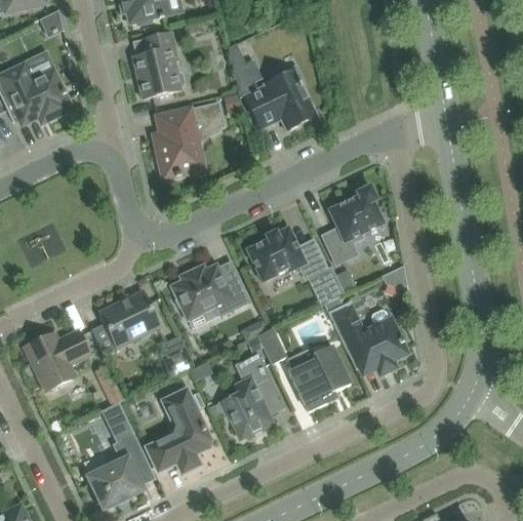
[(3,0),(6,11),(47,2),(46,0),(3,0)]
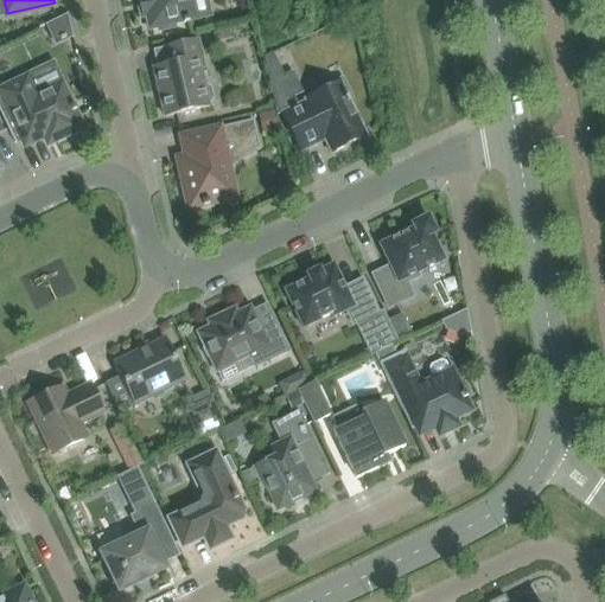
[(148,6),(146,7),(151,26),(160,24),(160,27),(176,24),(176,20),(185,18),(185,20),(191,18),(190,17),(197,15),(193,0),(147,0),(148,6)]
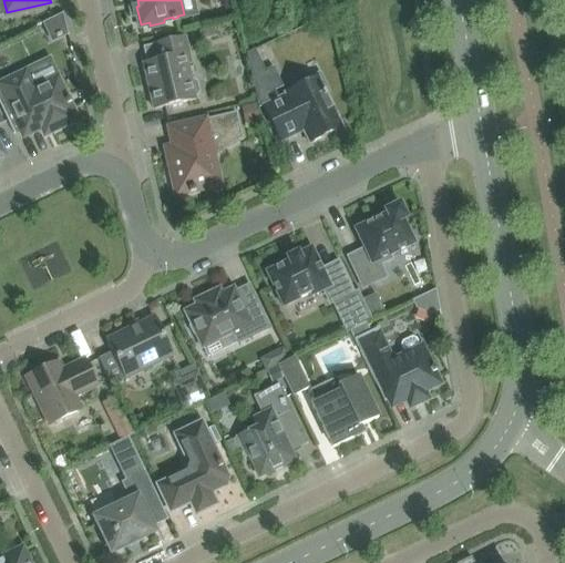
[(64,9),(51,17),(52,24),(64,29),(69,28),(64,9)]
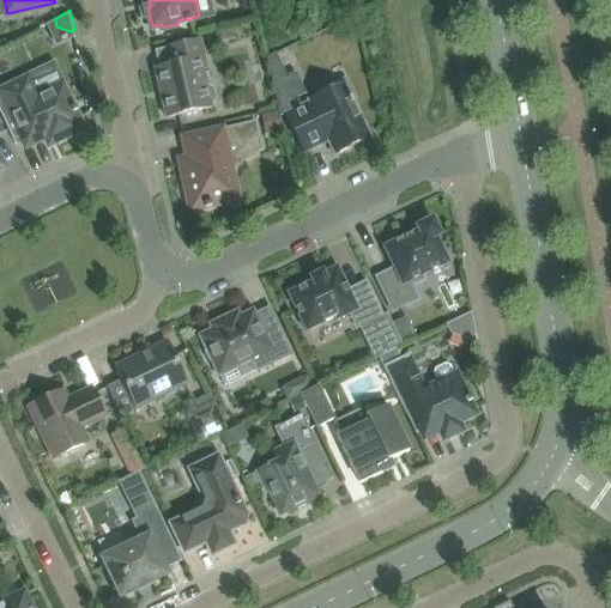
[(233,26),(217,30),(218,37),(234,35),(233,26)]
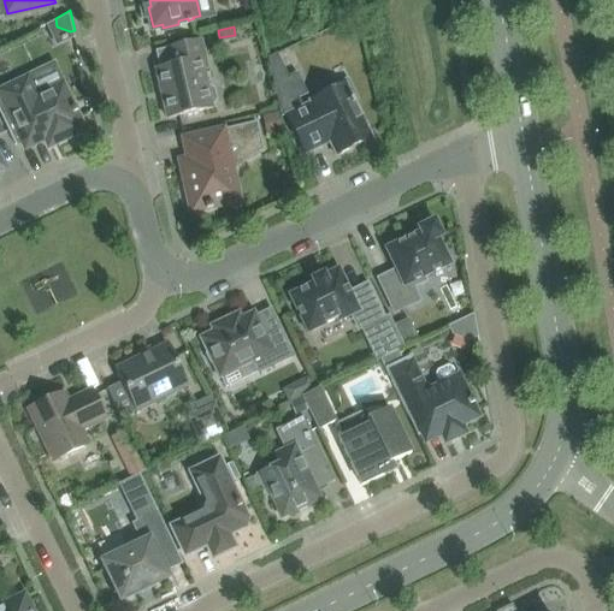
[(173,63),(158,66),(161,84),(164,84),(166,96),(165,96),(169,114),(213,105),(212,101),(216,100),(217,98),(218,96),(216,85),(213,84),(211,83),(207,64),(208,64),(202,37),(170,45),(173,63)]
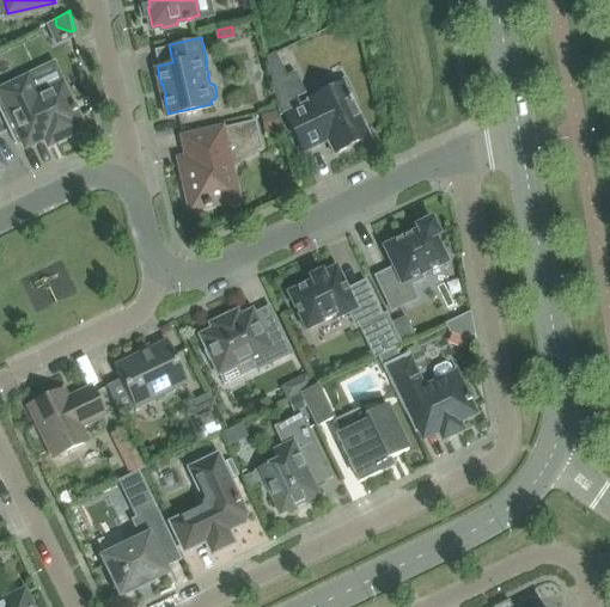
[(273,80),(288,73),(276,50),(267,55),(273,80)]
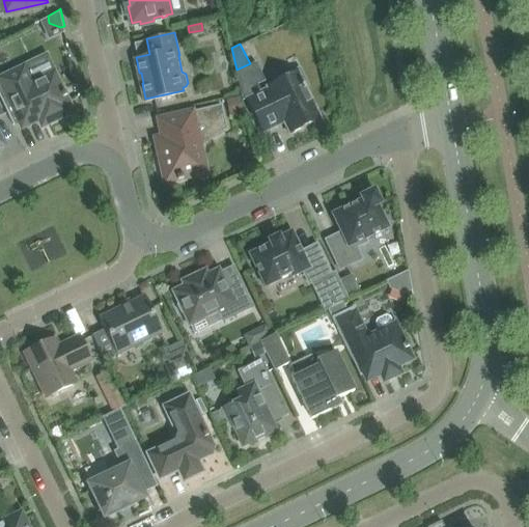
[(43,125),(52,120),(70,111),(66,105),(72,103),(67,93),(65,90),(55,70),(33,80),(25,63),(0,75),(0,91),(15,121),(20,119),(23,126),(39,117),(43,125)]
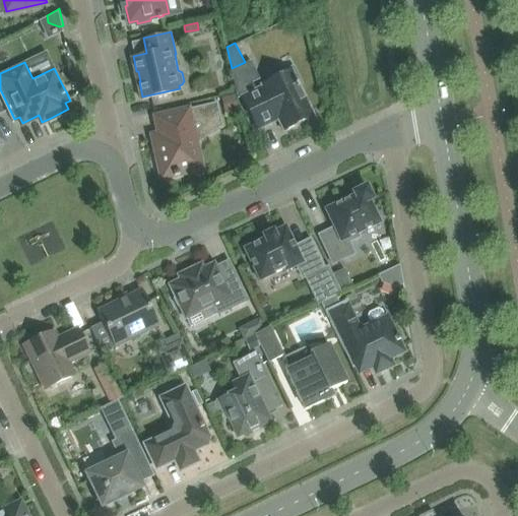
[(284,128),(315,114),(300,82),(303,81),(295,64),(274,74),(275,76),(263,82),(263,84),(243,94),(258,127),(273,120),(272,119),(278,116),(284,128)]
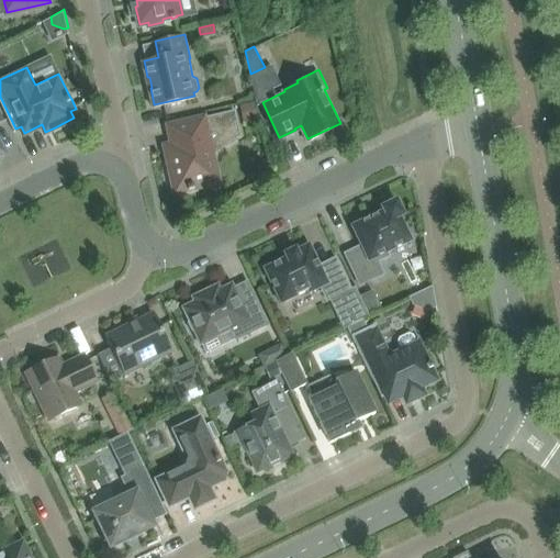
[(255,99),(241,102),(244,119),(258,115),(255,99)]
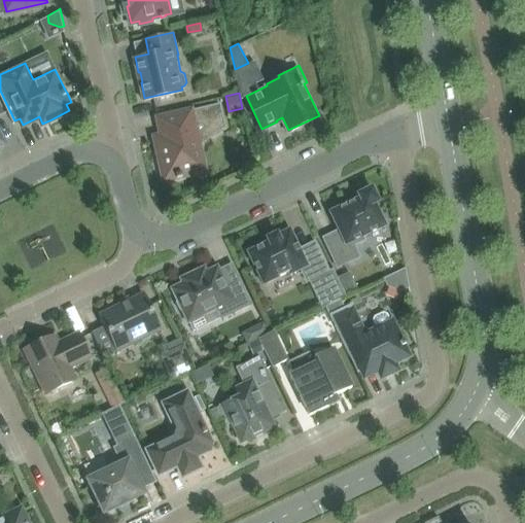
[(191,108),(159,115),(163,133),(160,134),(163,150),(159,151),(161,158),(159,161),(161,170),(164,172),(165,178),(198,171),(206,169),(200,140),(226,126),(221,102),(191,108)]
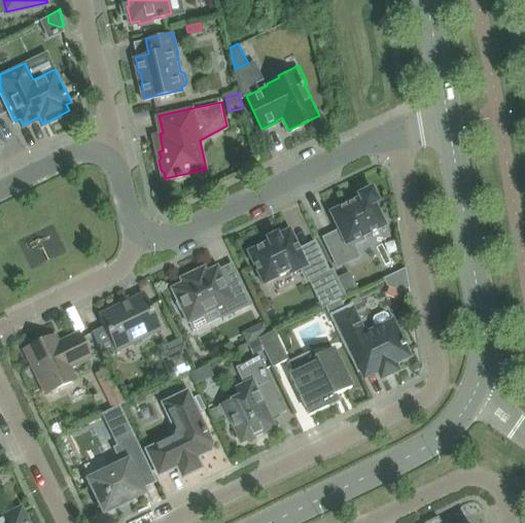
[(360,196),(337,207),(331,210),(340,229),(324,236),(339,265),(359,254),(354,242),(364,237),(362,235),(386,223),(376,201),(379,200),(373,185),(358,193),(360,196)]
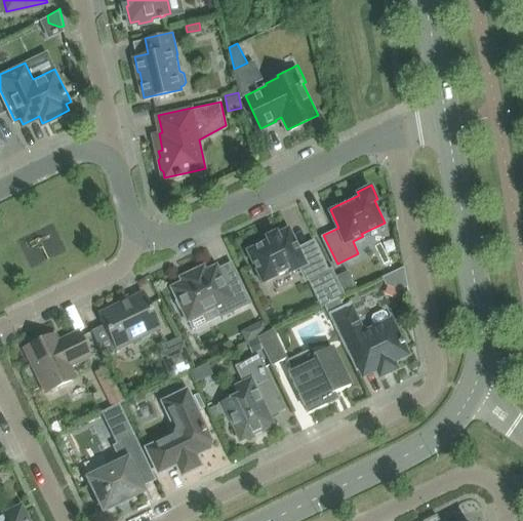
[(307,278),(328,268),(315,239),(299,246),(289,226),(277,232),(277,230),(274,232),(275,233),(270,236),(269,234),(267,235),(268,239),(248,248),(264,281),(289,268),(291,271),(302,266),(307,278)]
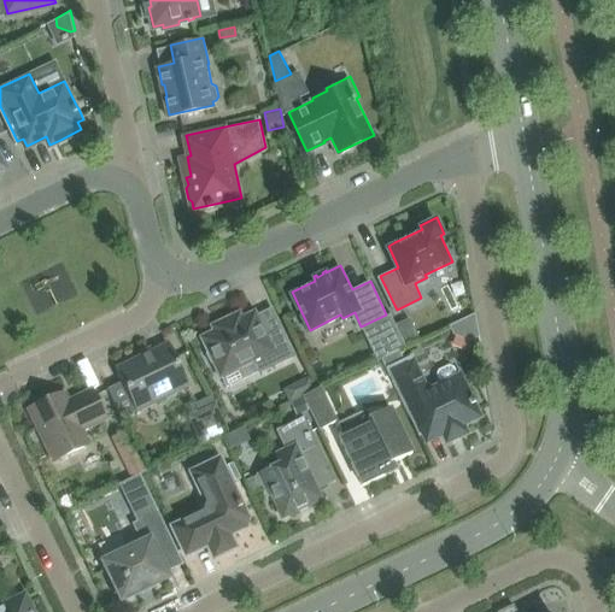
[(221,374),(223,374),(255,358),(261,370),(296,353),(277,316),(262,323),(256,310),(242,316),(240,311),(214,323),(216,329),(203,335),(209,347),(208,351),(211,360),(215,362),(221,374)]
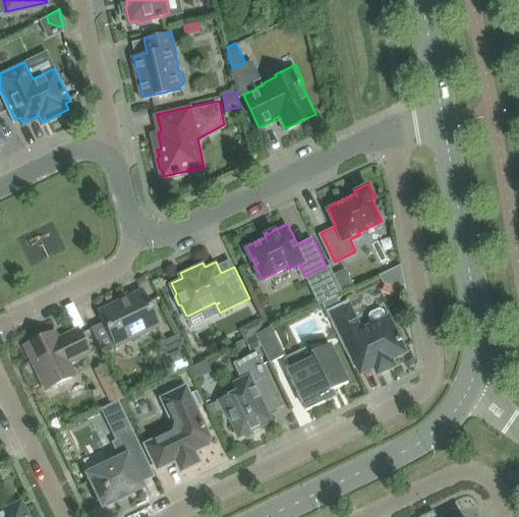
[(398,284),(405,281),(402,263),(381,273),(385,280),(398,284)]
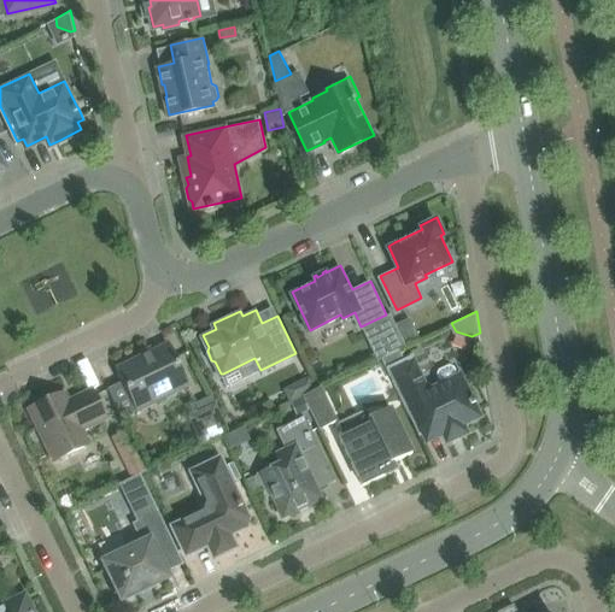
[(413,315),(398,322),(408,342),(422,335),(413,315)]
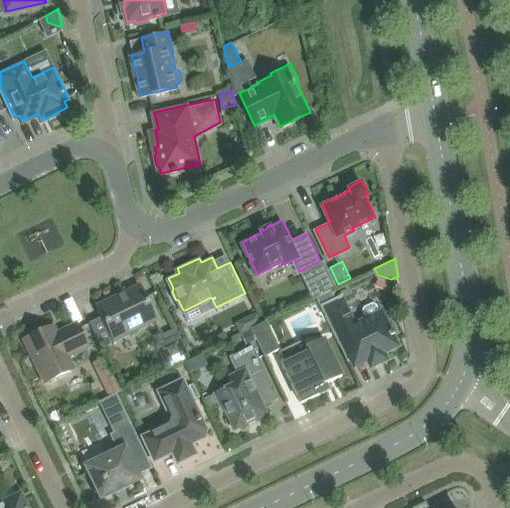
[(140,282),(126,289),(97,303),(102,314),(90,320),(102,345),(157,318),(140,282)]
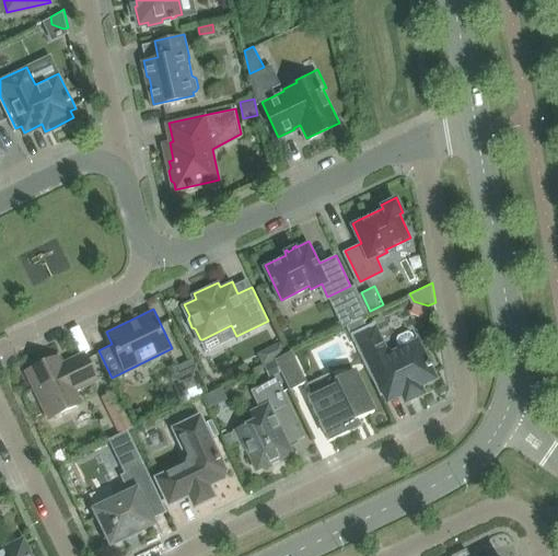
[(379,321),(368,325),(363,315),(347,323),(381,393),(384,391),(388,400),(403,392),(406,400),(410,397),(420,393),(425,391),(421,383),(437,375),(431,365),(432,363),(430,359),(429,360),(418,338),(416,339),(413,332),(408,329),(399,334),(397,338),(402,347),(393,350),(379,321)]
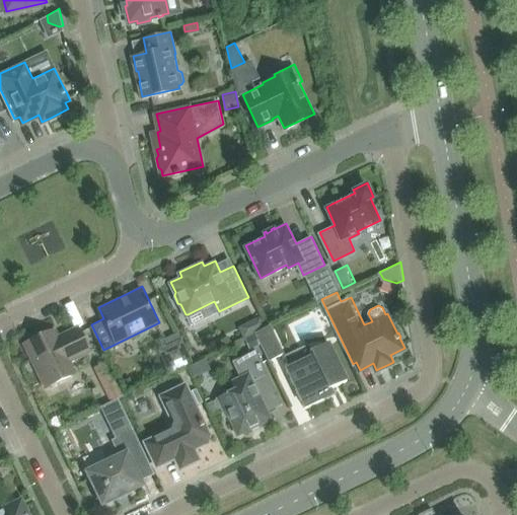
[(261,313),(249,318),(255,330),(267,325),(261,313)]
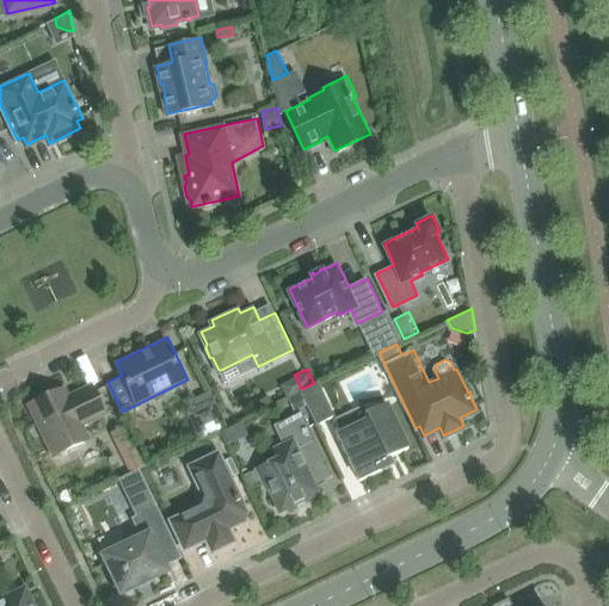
[(307,402),(317,422),(334,415),(318,381),(314,383),(301,389),(307,402)]
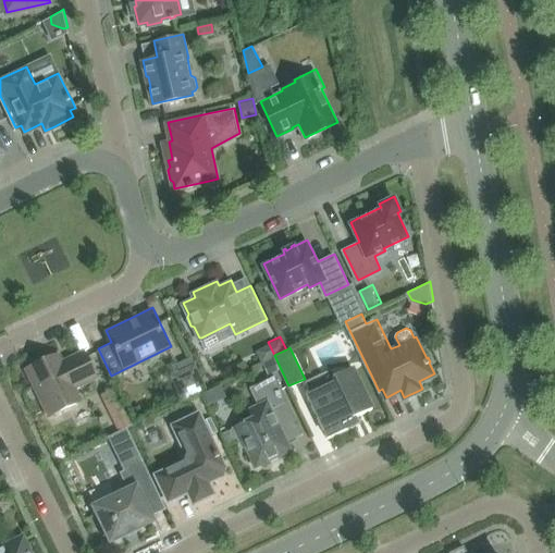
[(96,376),(84,349),(71,356),(72,359),(64,363),(59,353),(27,368),(49,414),(82,398),(75,385),(96,376)]
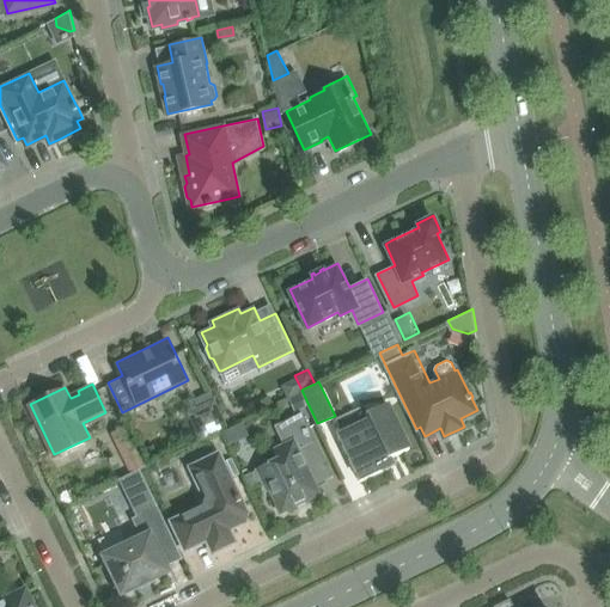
[(288,397),(294,410),(307,403),(302,390),(288,397)]
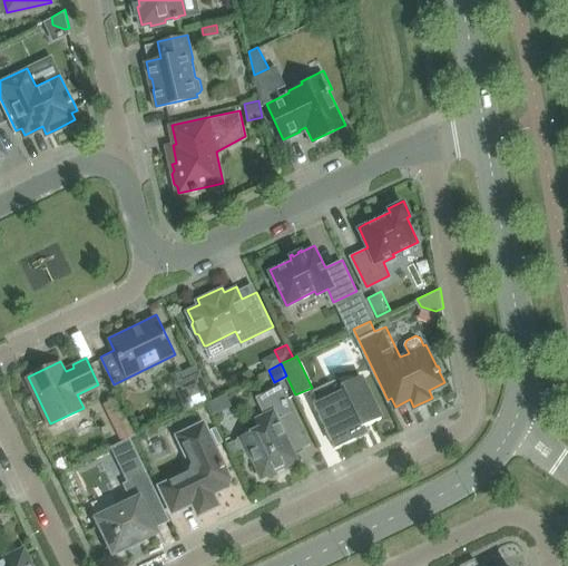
[(196,364),(180,372),(184,381),(201,373),(196,364)]
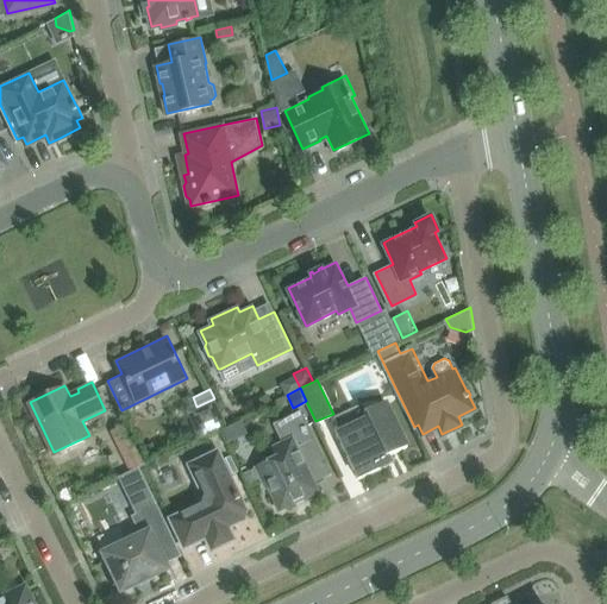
[(214,398),(189,411),(200,434),(226,422),(214,398)]
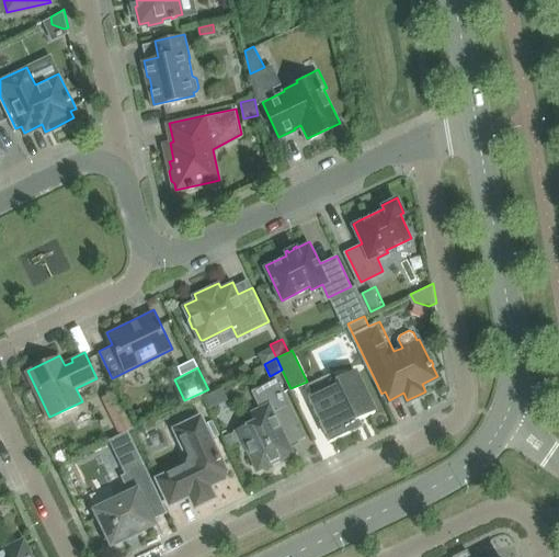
[(339,384),(310,397),(330,439),(360,424),(356,419),(376,410),(355,368),(335,378),(339,384)]
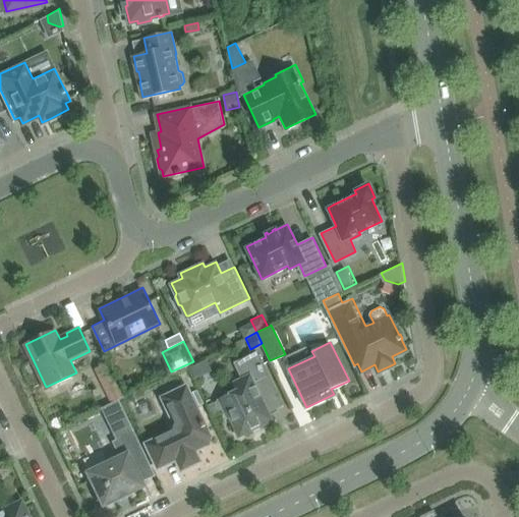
[(220,401),(221,404),(223,408),(227,416),(230,415),(239,436),(273,419),(260,393),(274,386),(283,404),(284,404),(256,350),(255,350),(256,352),(237,362),(243,377),(234,382),(237,390),(219,399),(220,401)]
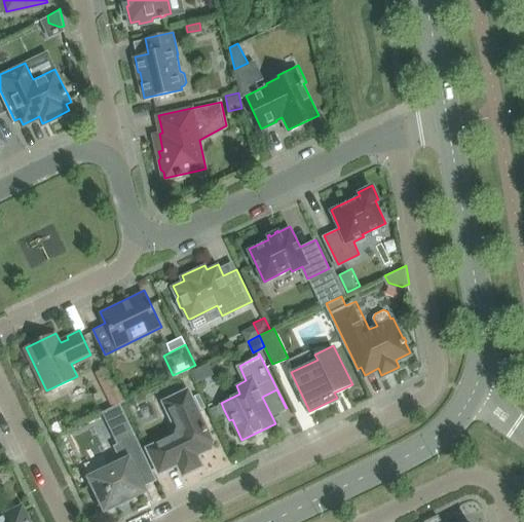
[(109,365),(97,371),(113,405),(120,402),(125,399),(109,365)]
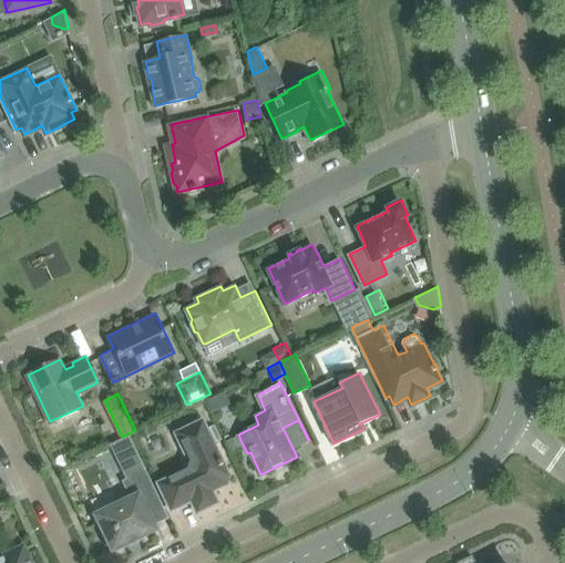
[(211,489),(221,483),(224,482),(227,472),(202,421),(178,432),(192,460),(188,470),(161,483),(172,507),(192,497),(198,509),(216,500),(211,489)]
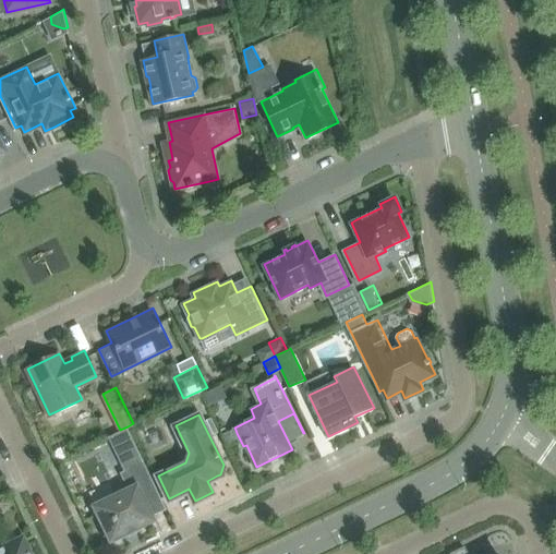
[(94,506),(110,541),(154,520),(147,507),(162,500),(128,426),(120,430),(109,435),(127,470),(121,472),(130,489),(117,495),(113,486),(109,483),(105,483),(96,488),(93,491),(93,495),(97,504),(94,506)]
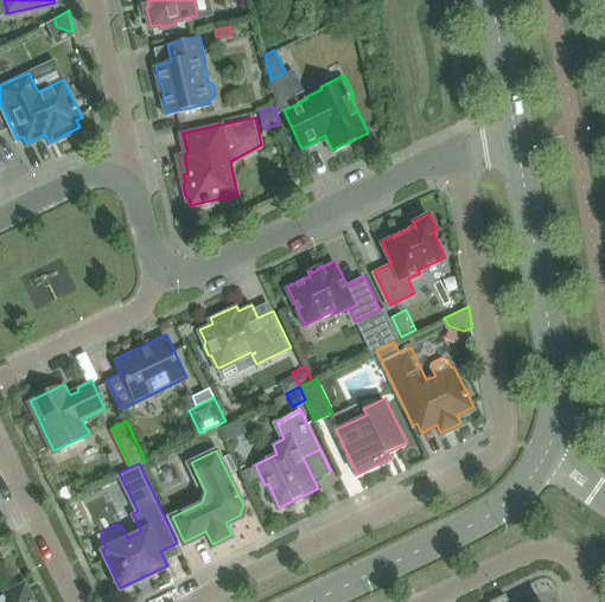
[(255,465),(242,471),(248,481),(260,475),(258,471),(256,467),(255,465)]
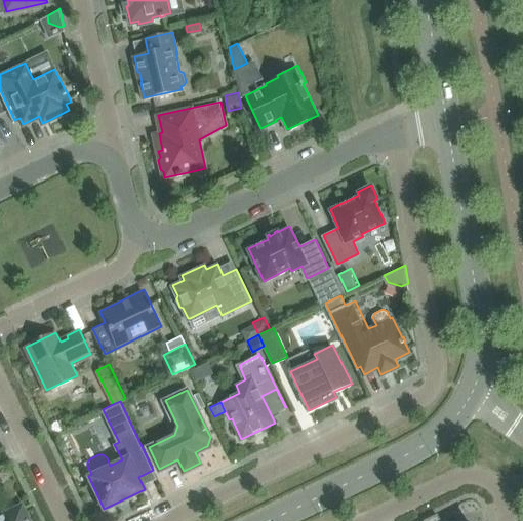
[(28,520),(22,506),(3,514),(0,515),(0,520),(28,520)]
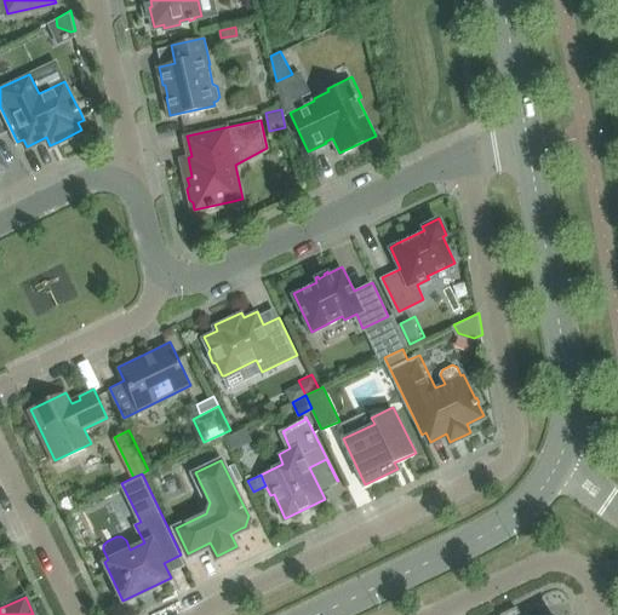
[(530,614),(530,611),(522,614),(518,604),(501,613),(501,614),(530,614)]
